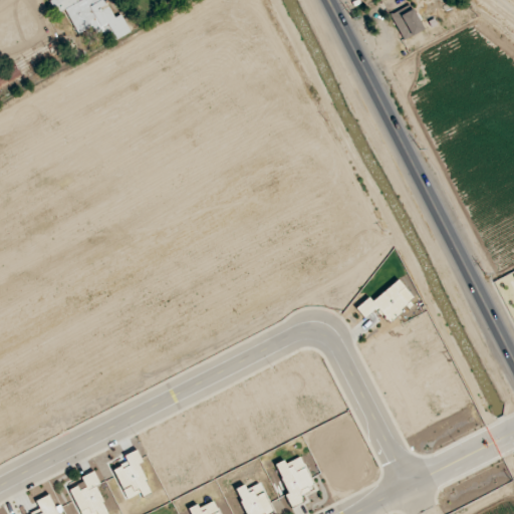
[(48,0),(55,15),(65,10),(77,34),(93,26),(96,34),(103,31),(108,43),(131,32),(121,14),(113,18),(104,0),(48,0)]
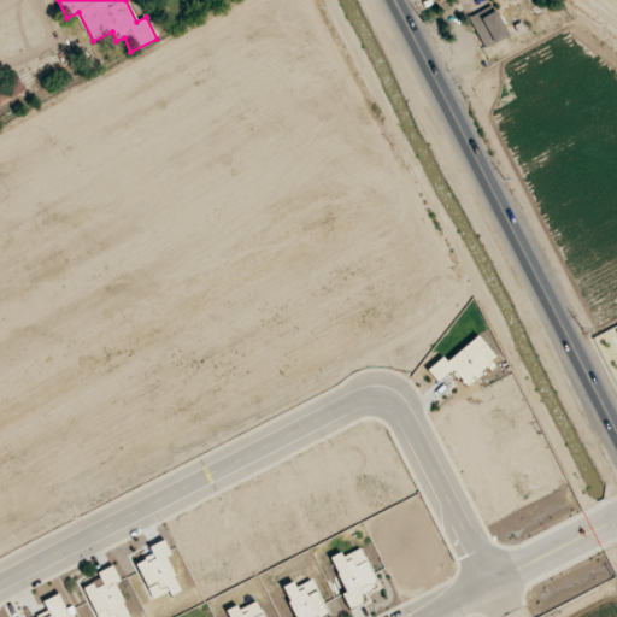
[(493,7),(470,19),(485,48),(509,36),(493,7)]
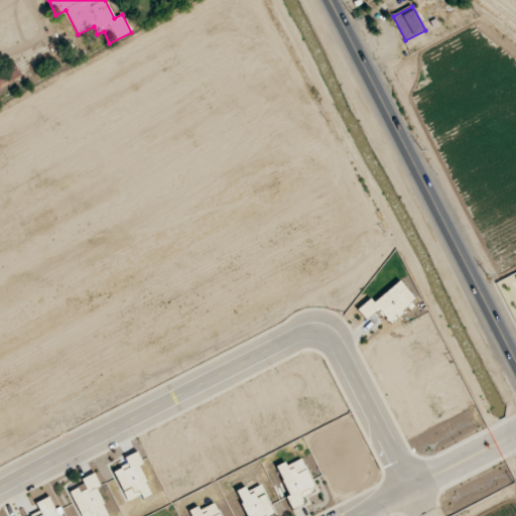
[(0,89),(22,79),(15,66),(0,73),(0,89)]
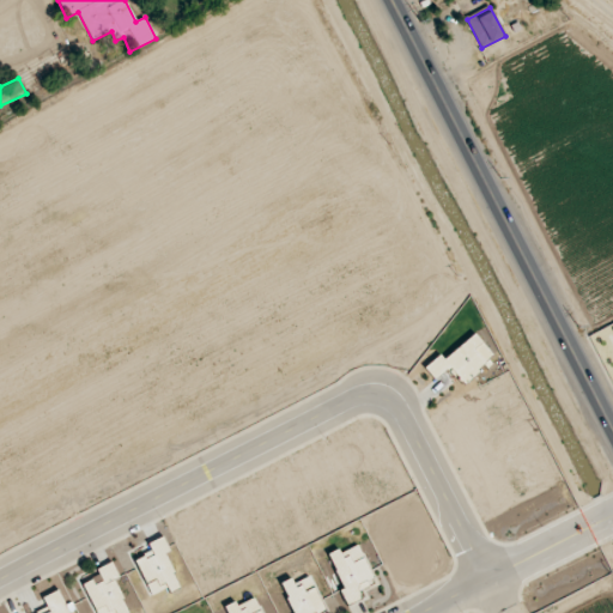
[(495,357),(474,333),(444,359),(439,354),(425,368),(435,380),(450,366),(463,382),(495,357)]
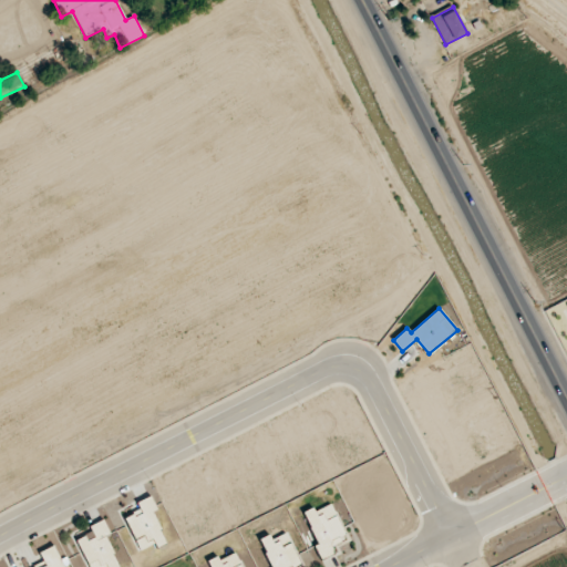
[(137,502),(141,511),(125,517),(140,552),(154,545),(155,548),(166,544),(153,512),(157,511),(151,496),(137,502)]
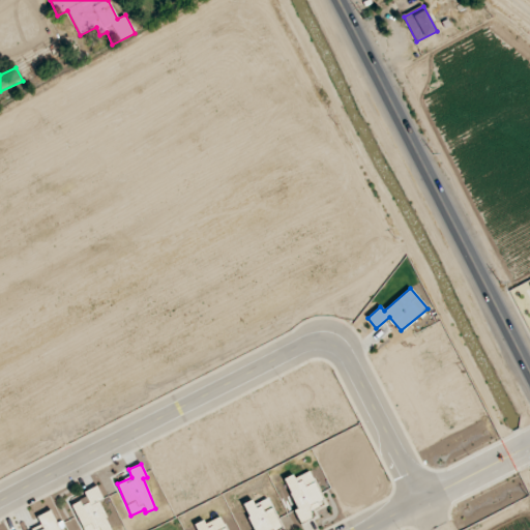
[(313,517),(308,509),(324,502),(310,470),(284,481),(302,522),(313,517)]
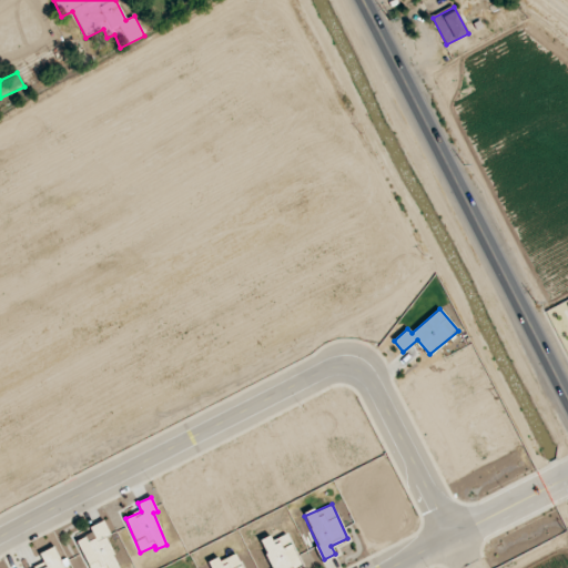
[(77,540),(89,567),(119,567),(107,537),(110,535),(104,521),(90,527),(92,534),(77,540)]
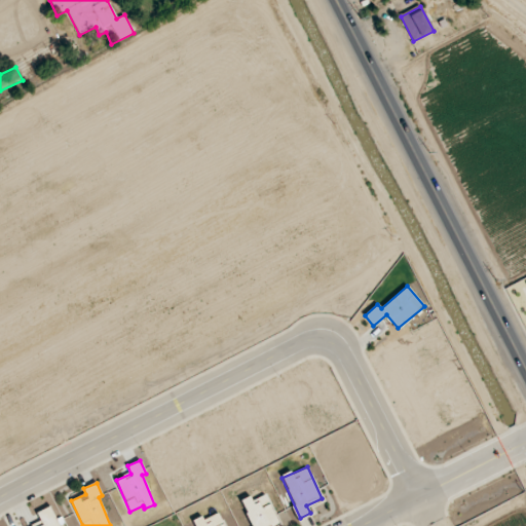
[(279,525),(265,495),(252,501),(250,496),(240,500),(253,525),(279,525)]
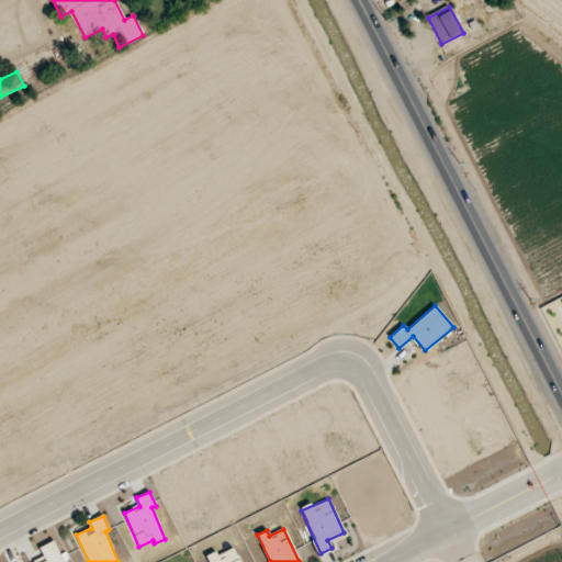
[(44,559),(35,561),(63,561),(54,541),(38,548),(44,559)]
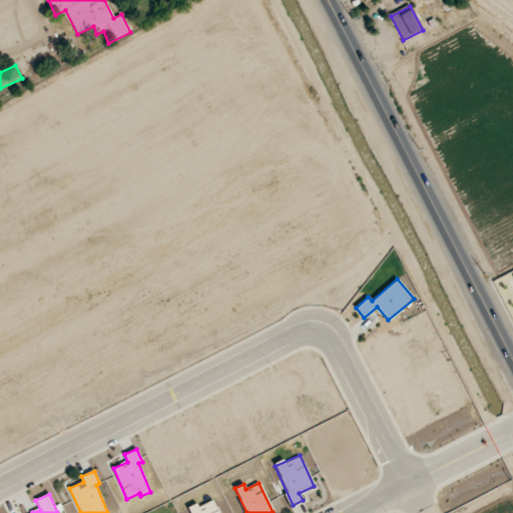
[(197,507),(196,504),(188,507),(190,512),(218,512),(214,500),(197,507)]
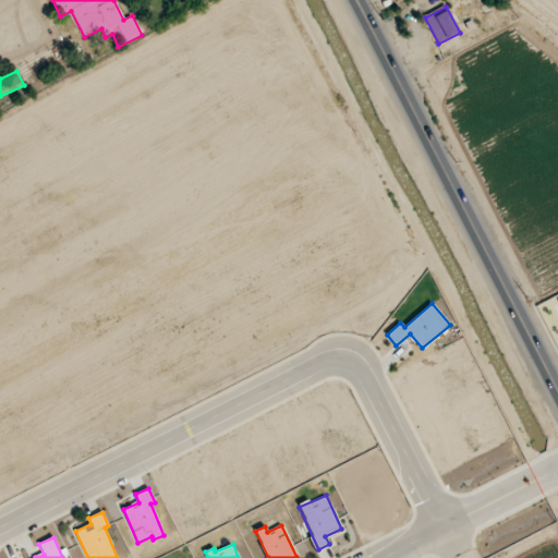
All buildings are outlined.
